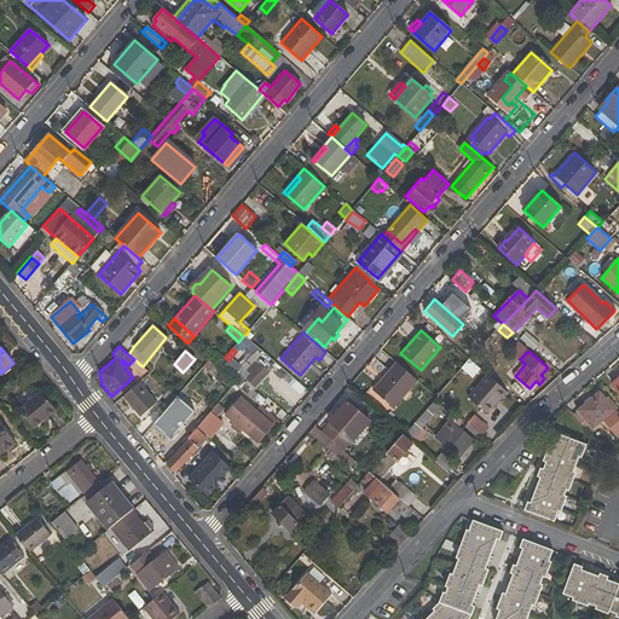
[(281,358),(276,364),(295,380),(300,375),(281,358)]
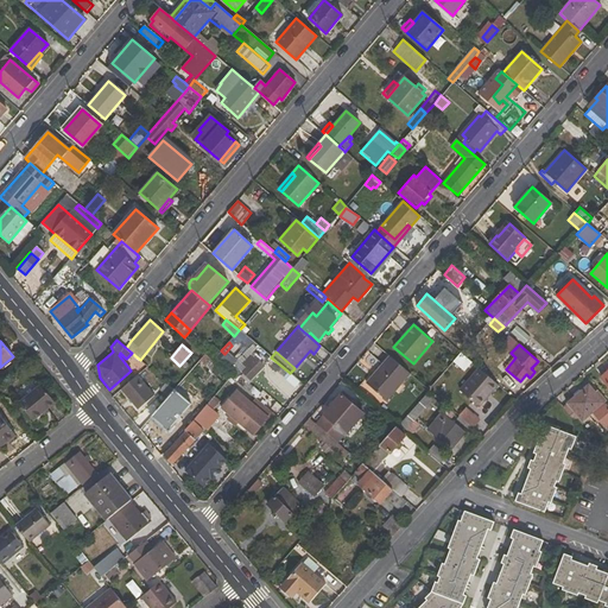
[(204,354),(200,360),(207,367),(213,361),(204,354)]
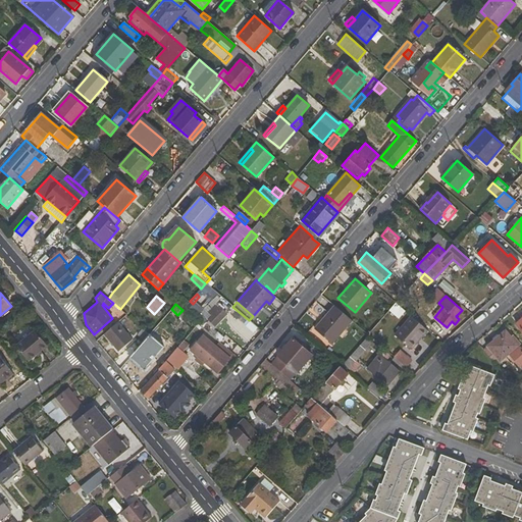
[(200,314),(189,304),(183,310),(191,317),(198,323),(202,327),(206,322),(198,316),(200,314)]
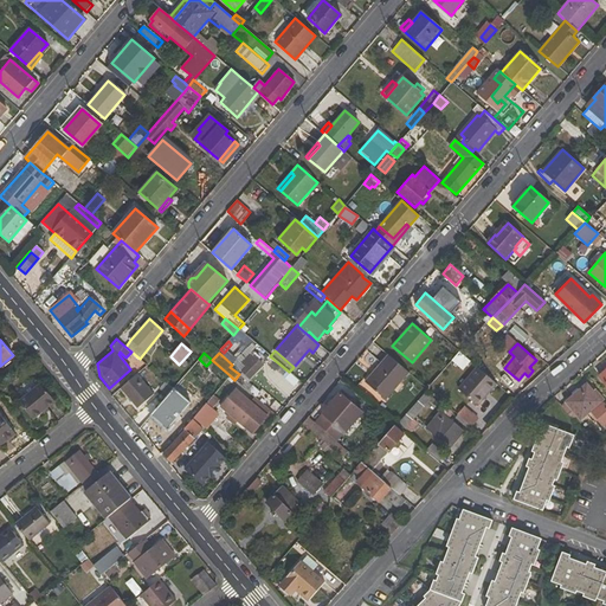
[(250,376),(260,366),(249,354),(238,365),(250,376)]
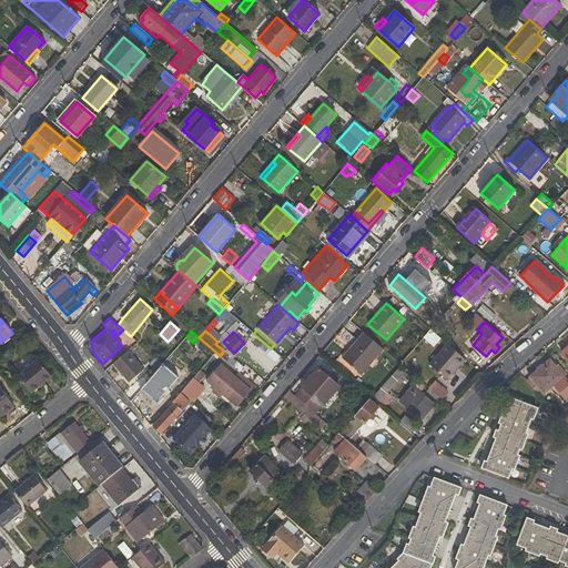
[(361,374),(383,348),(364,333),(343,358),(361,374)]
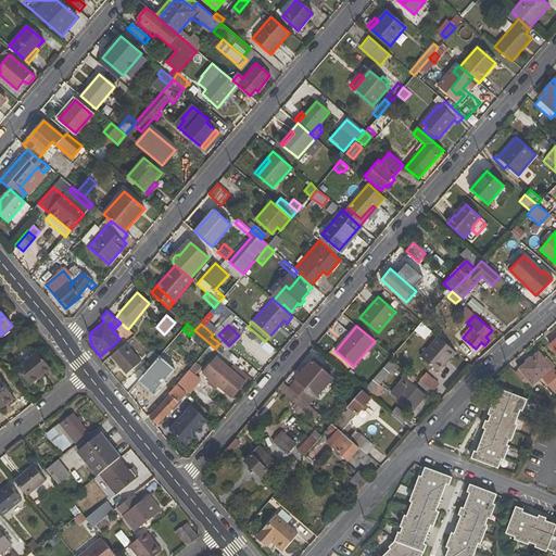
[(189,336),(199,343),(203,338),(194,330),(189,336)]
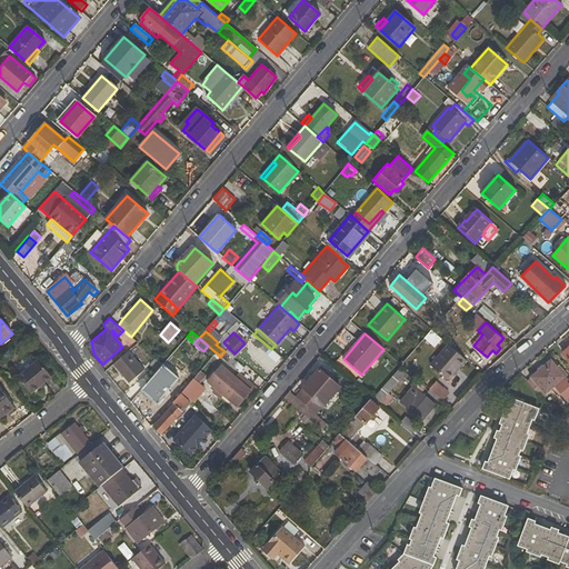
[(429,367),(448,382),(466,361),(448,346),(429,367)]
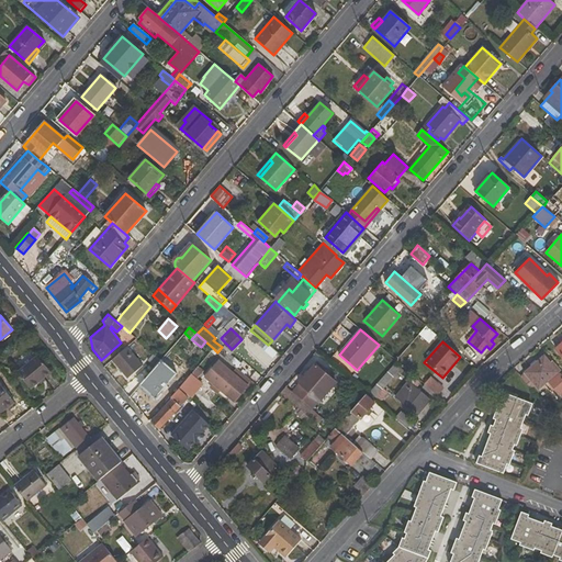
[(142,364),(127,346),(112,360),(127,379),(142,364)]
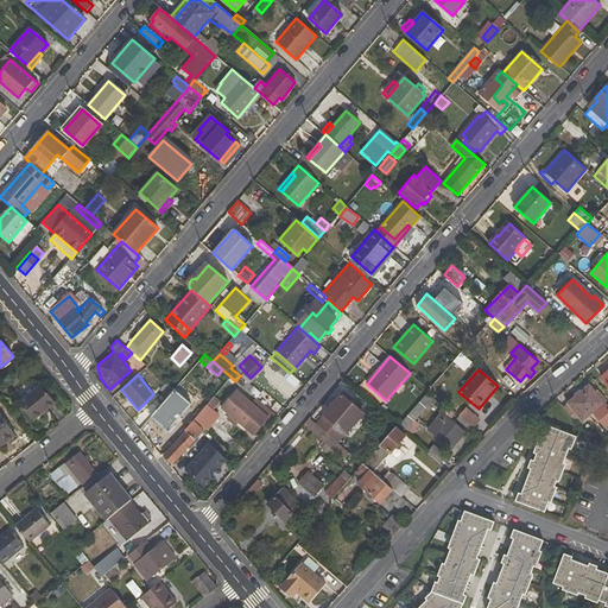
[(166,384),(157,394),(164,400),(172,390),(166,384)]
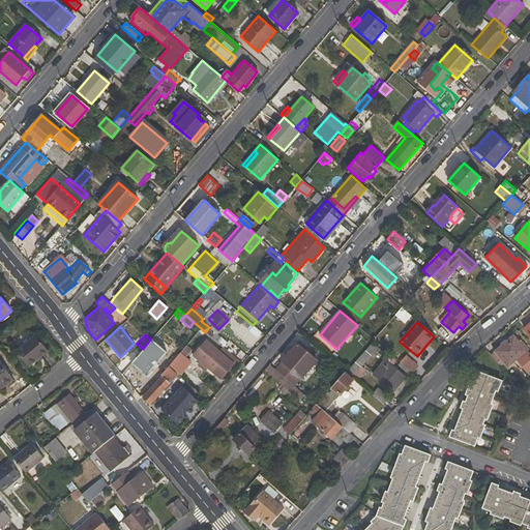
[(525,352),(512,335),(494,352),(497,355),(493,358),(500,367),(504,363),(507,367),(513,362),(516,360),(521,366),(519,369),(524,375),(529,370),(529,360),(524,353),(525,352)]
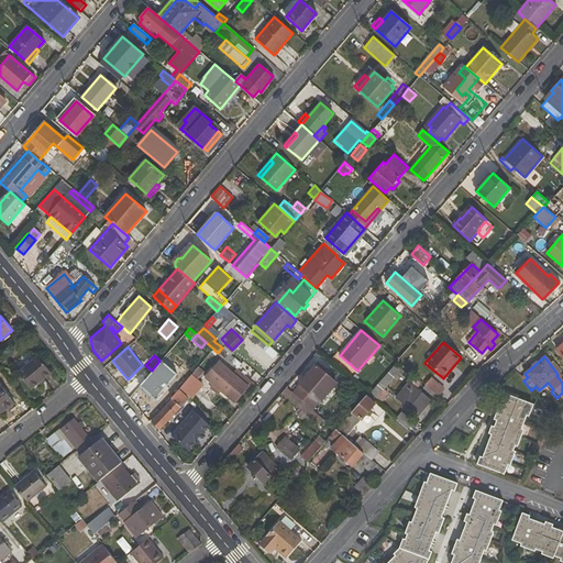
[(51,373),(37,357),(18,373),(31,389),(51,373)]
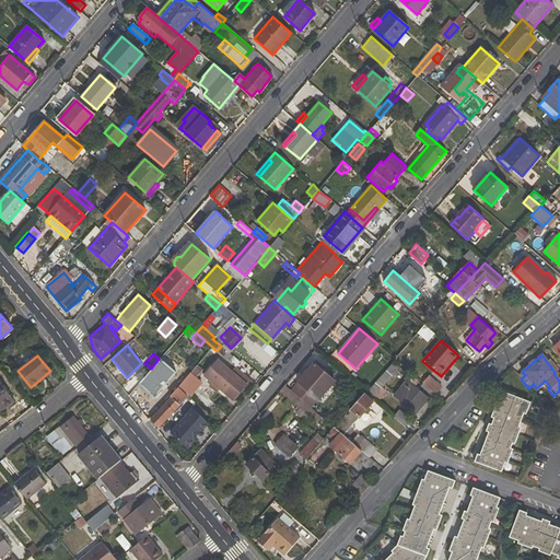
[(217,387),(232,400),(251,380),(242,373),(240,376),(219,358),(206,373),(219,385),(217,387)]
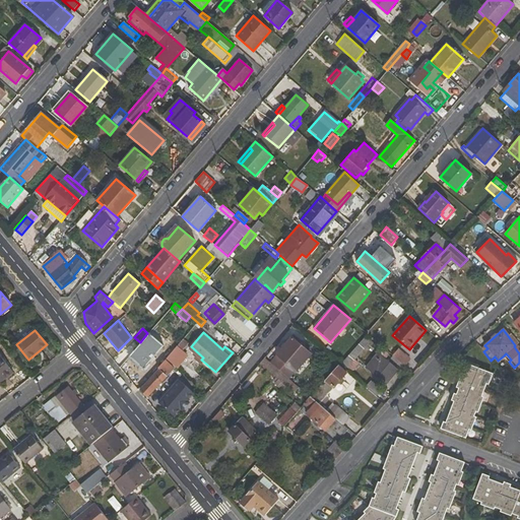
[(366,351),(373,343),(365,335),(341,362),(347,369),(364,348),(366,351)]
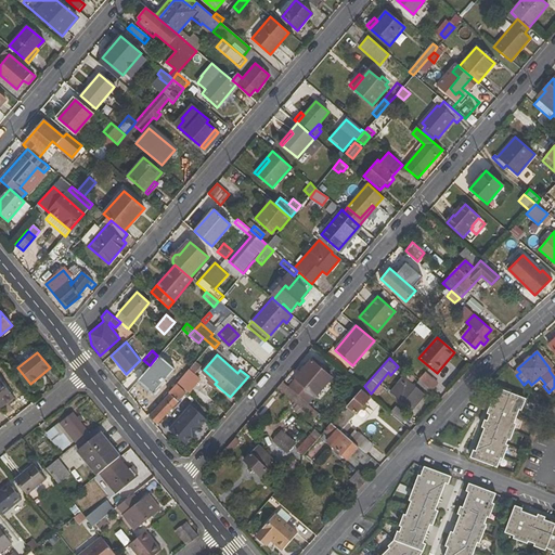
[(334,379),(311,360),(288,387),(311,405),(334,379)]
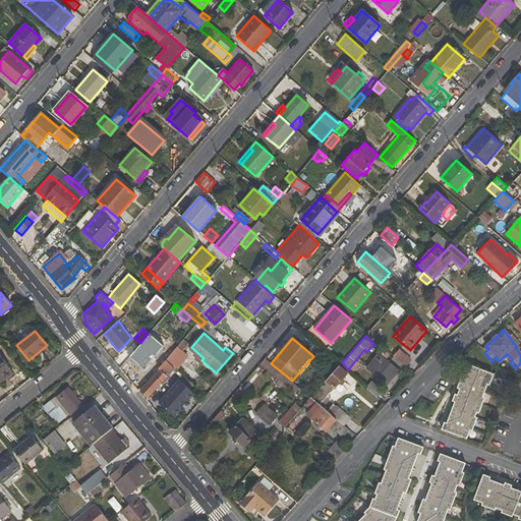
[(183,339),(167,358),(175,365),(184,355),(181,352),(188,344),(183,339)]
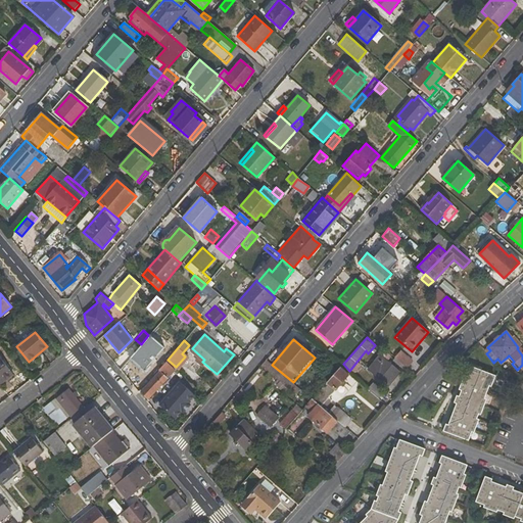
[(143,379),(134,386),(139,393),(141,391),(149,381),(146,379),(160,364),(152,357),(147,362),(138,348),(125,364),(136,379),(140,375),(143,379)]
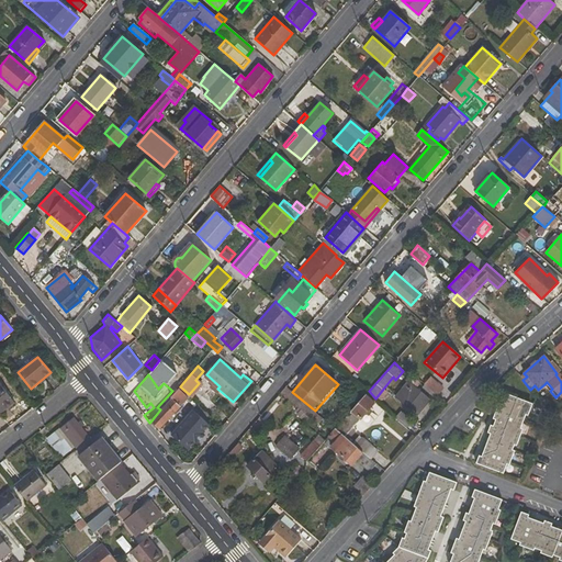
[(444,390),(430,378),(425,384),(438,396),(444,390)]
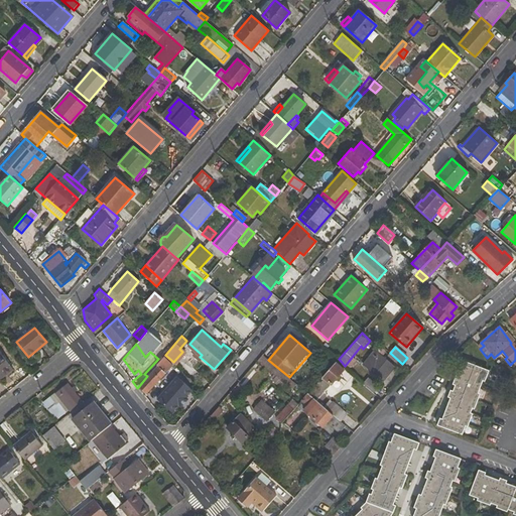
[(364,364),(379,377),(387,367),(382,363),(385,360),(375,351),(364,364)]
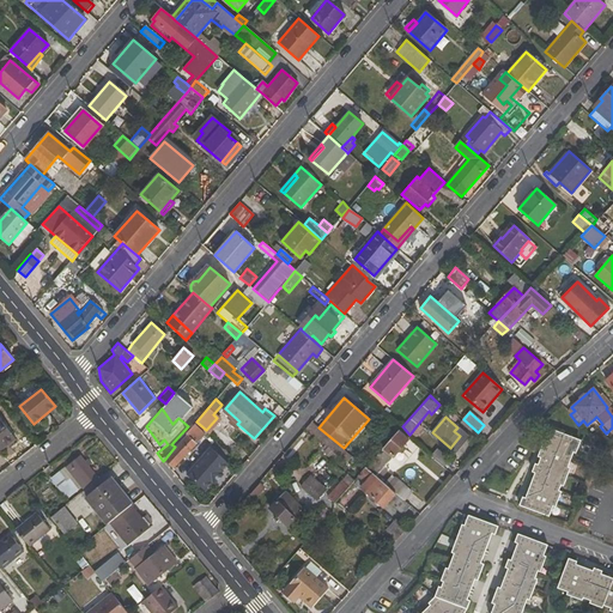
[(0,451),(2,450),(0,447),(0,444),(13,436),(0,419),(0,451)]
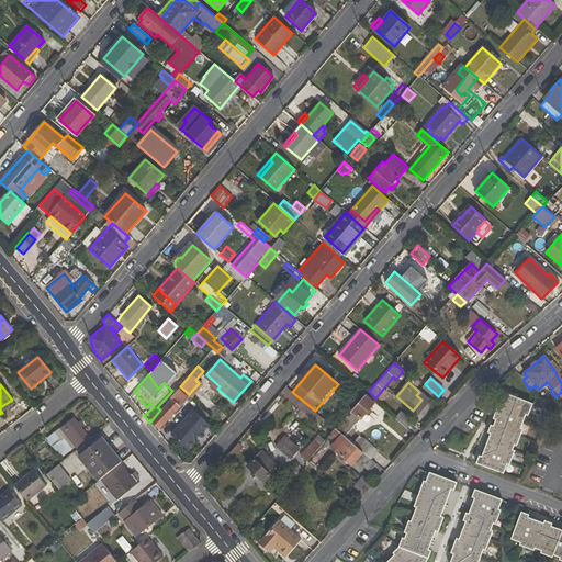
[(422,388),(435,400),(438,396),(425,384),(422,388)]
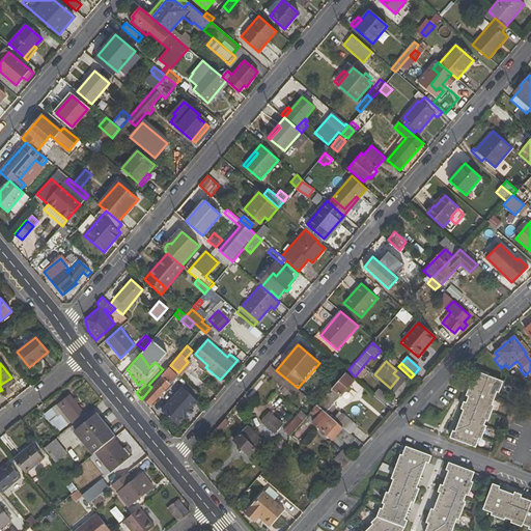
[(283,430),(290,437),(310,414),(317,406),(298,388),(276,370),(270,365),(264,370),(283,387),(294,395),(289,400),(289,401),(300,411),(283,430)]
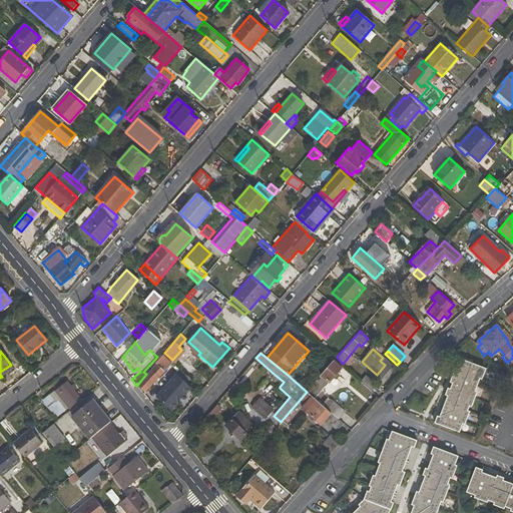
[(328,354),(319,364),(325,370),(334,360),(328,354)]
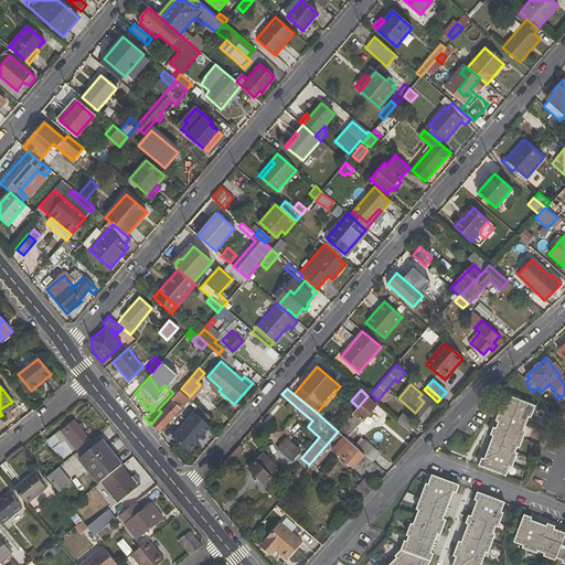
[(180,391),(161,412),(152,423),(161,432),(185,404),(184,403),(189,398),(180,391)]
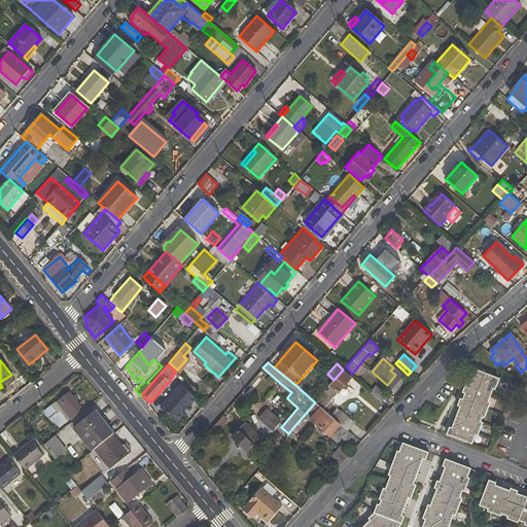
[(343,370),(334,380),(315,402),(326,413),(332,406),(329,402),(352,378),(343,370)]
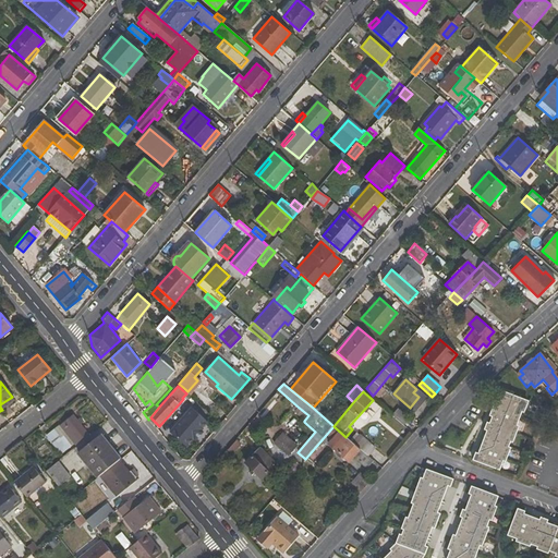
[(524,413),(529,401),(504,392),(499,403),(497,402),(495,401),(489,416),(492,416),(495,417),(492,425),(488,424),(486,423),(484,429),(486,431),(489,432),(480,456),(477,453),(475,452),(472,460),(499,471),(502,461),(506,462),(510,448),(508,447),(510,441),(512,443),(519,426),(517,425),(521,413),(524,413)]
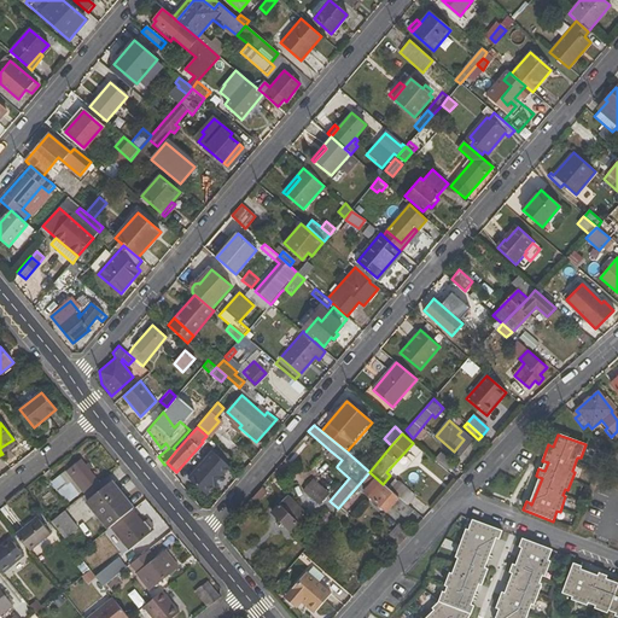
[(0,450),(3,454),(16,443),(13,439),(0,448),(0,450)]
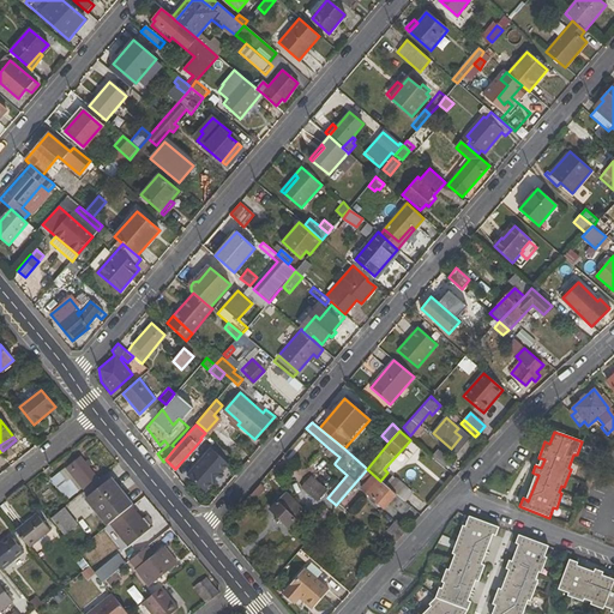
[(327,447),(323,453),(335,463),(339,457),(327,447)]
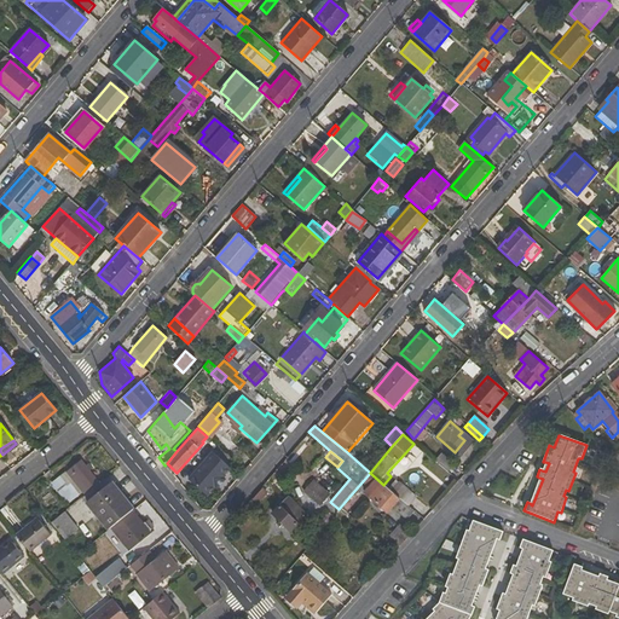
[(213,452),(187,480),(207,496),(215,486),(223,478),(231,469),(213,452)]
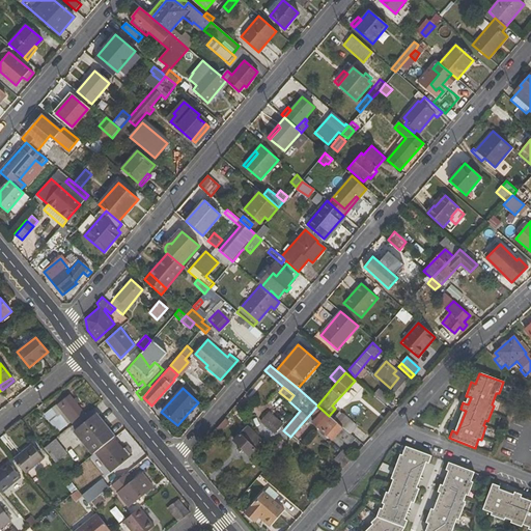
[(379,389),(372,396),(384,406),(390,398),(379,389)]
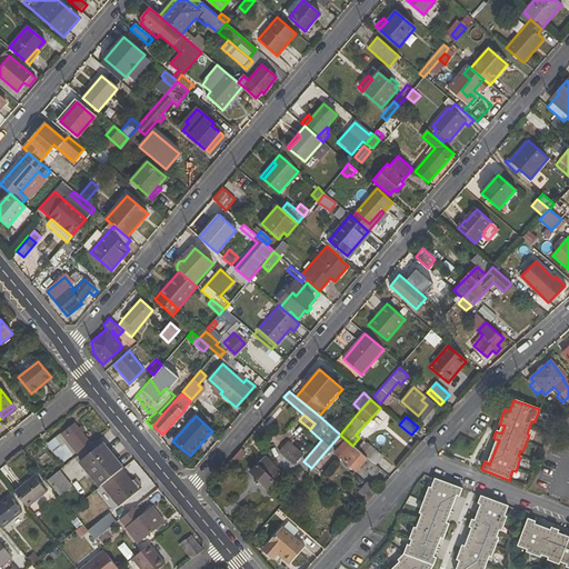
[(48,445),(65,466),(92,445),(75,423),(48,445)]
